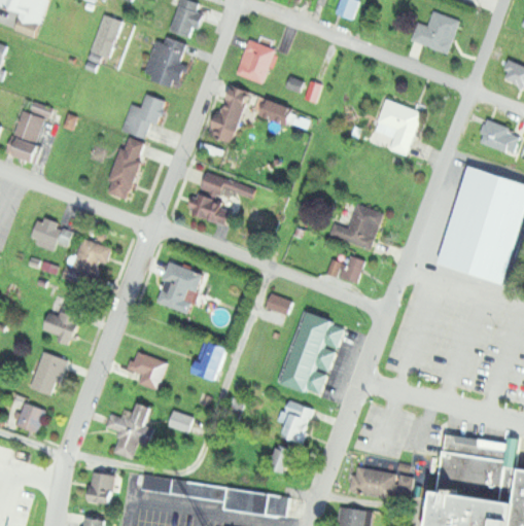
[(0,0),(45,0),(32,37),(13,30),(20,13),(0,4),(0,0)]
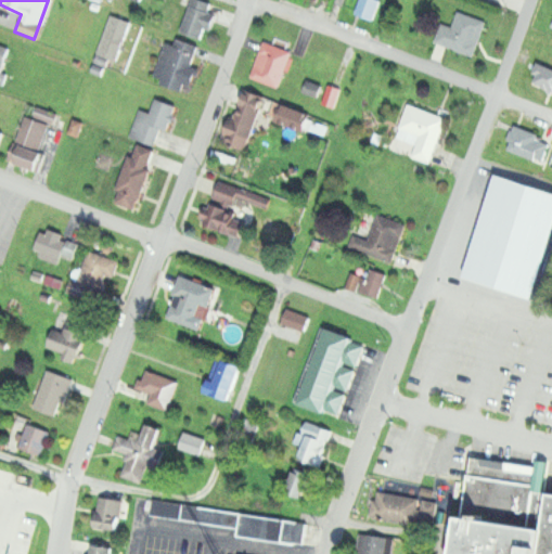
[(373,0),(367,18),(350,12),(355,0),(373,0)]
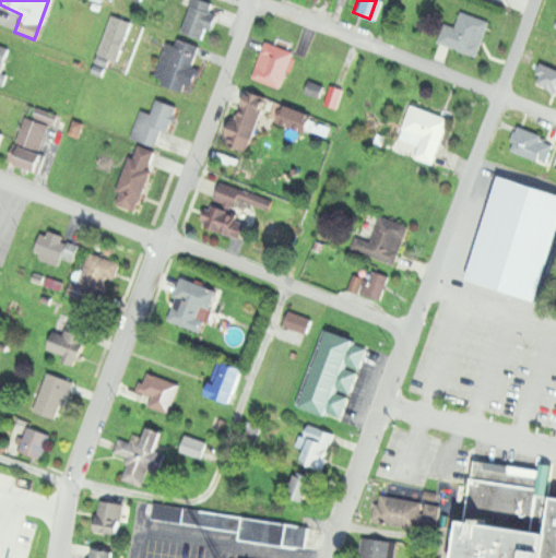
[(187,4),(209,12),(209,13),(214,15),(209,31),(203,28),(199,39),(177,32),(187,4)]
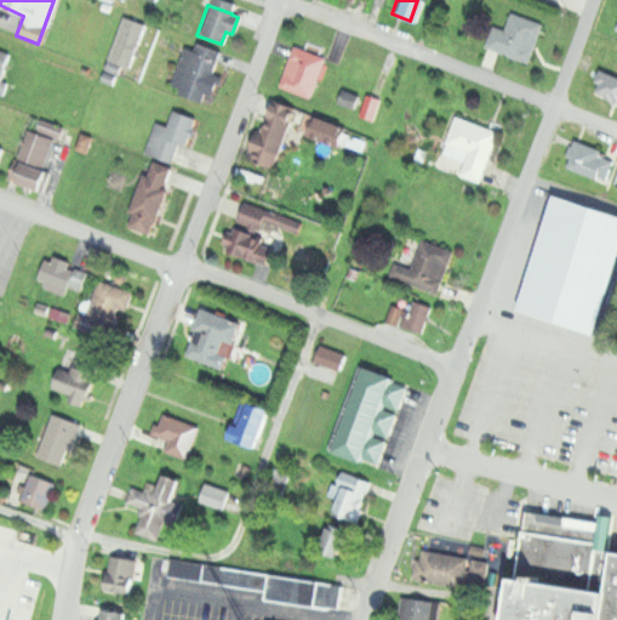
[(495,51),(480,46),(489,24),(503,30),(509,13),(542,26),(527,63),(495,51)]
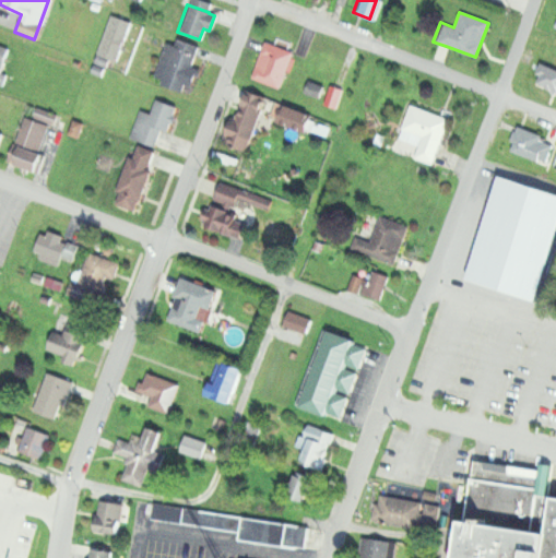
[(115,61),(95,55),(109,14),(130,22),(115,61)]
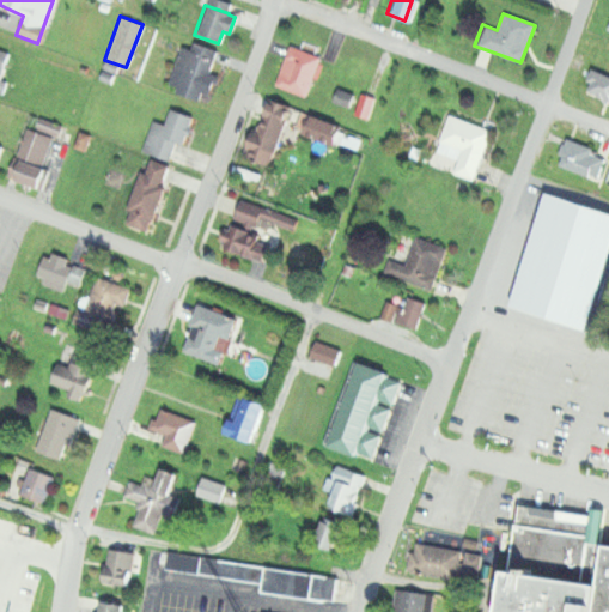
[(190,49),(193,42),(214,49),(195,101),(174,94),(176,86),(165,82),(178,44),(190,49)]
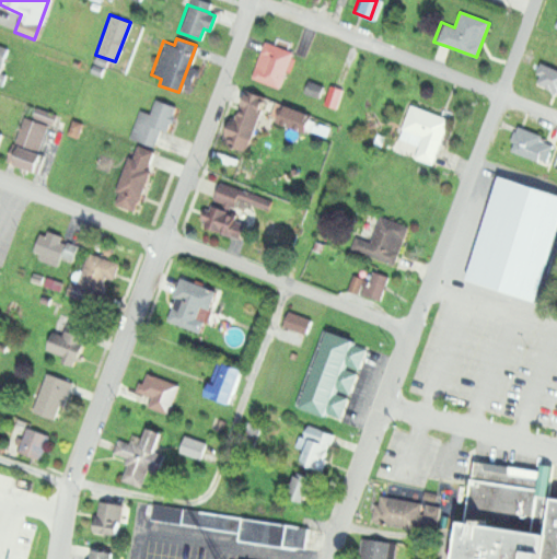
[(278,88),(251,77),(264,42),(292,53),(278,88)]
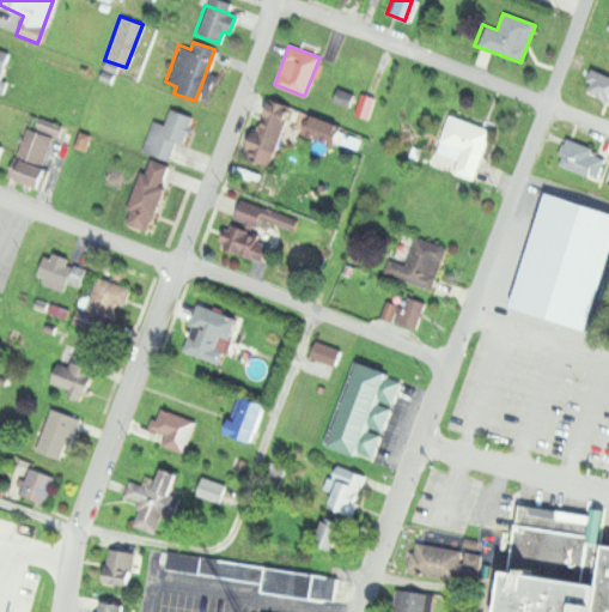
[(608,102),(583,90),(592,71),(608,78),(608,102)]
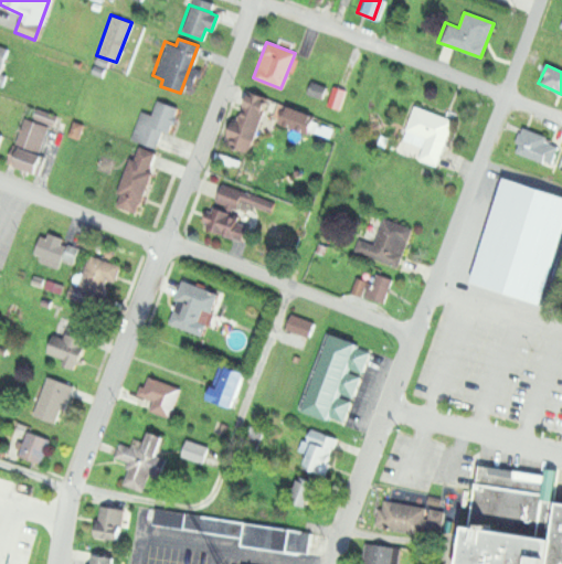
[(319,100),(305,94),(309,82),(325,87),(319,100)]
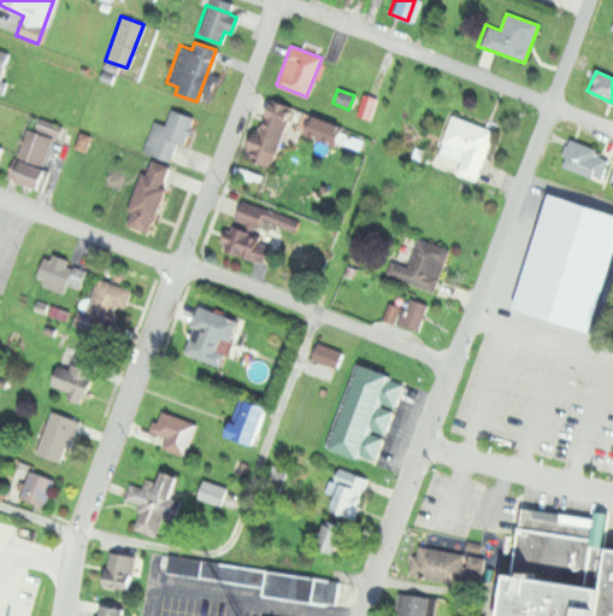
[(293,111),(271,170),(247,162),(267,103),(293,111)]
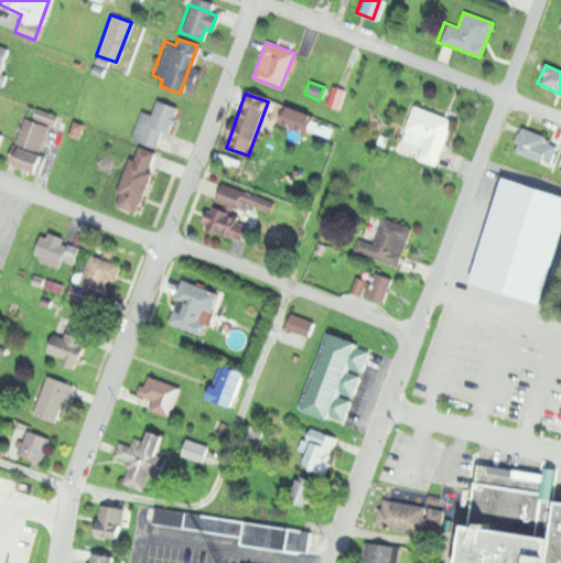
[(155,99),(175,107),(165,133),(159,131),(153,148),(129,139),(139,110),(149,115),(155,99)]
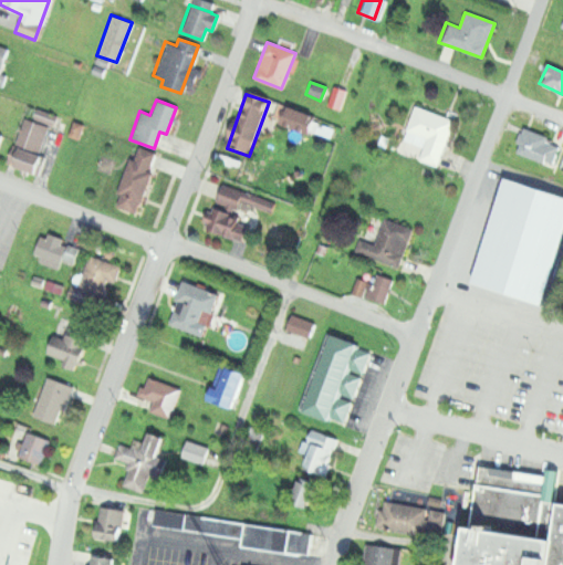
[(310,135),(278,123),(284,104),(316,116),(310,135)]
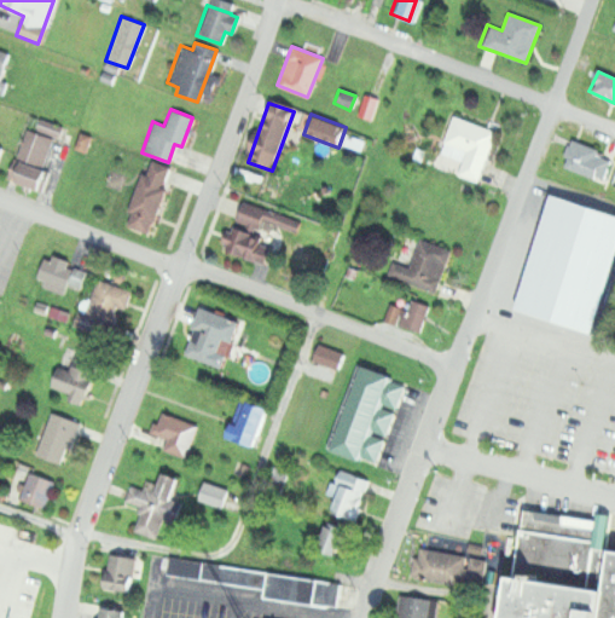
[(59,138),(34,130),(39,116),(64,126),(59,138)]
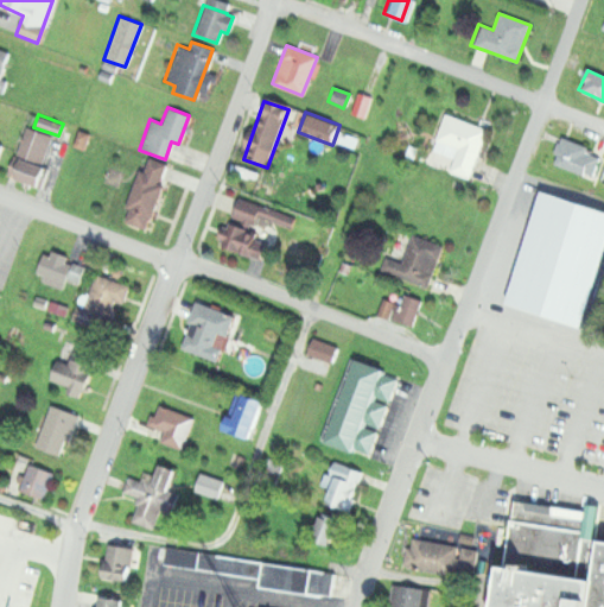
[(444,114),(485,131),(466,179),(449,172),(458,147),(434,138),(444,114)]
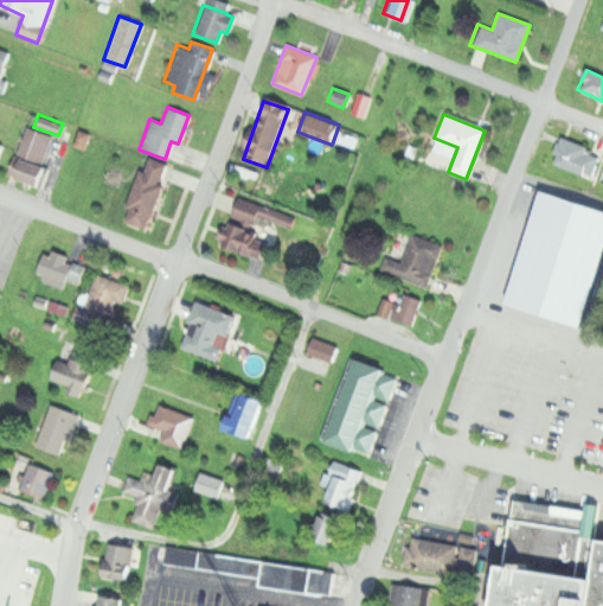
[(40,167),(45,168),(38,189),(5,176),(12,157),(14,157),(25,127),(52,136),(40,167)]
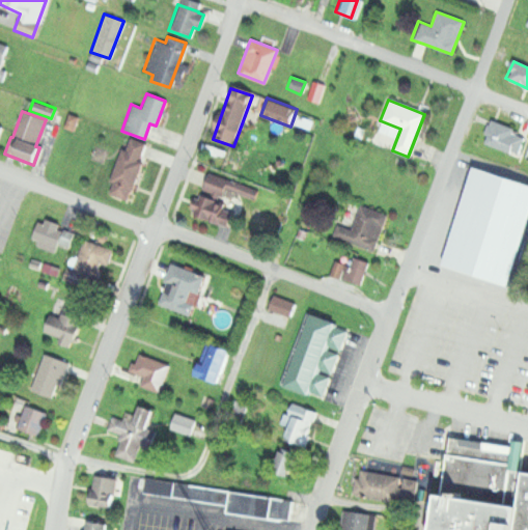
[(72,132),(61,129),(67,113),(77,117),(72,132)]
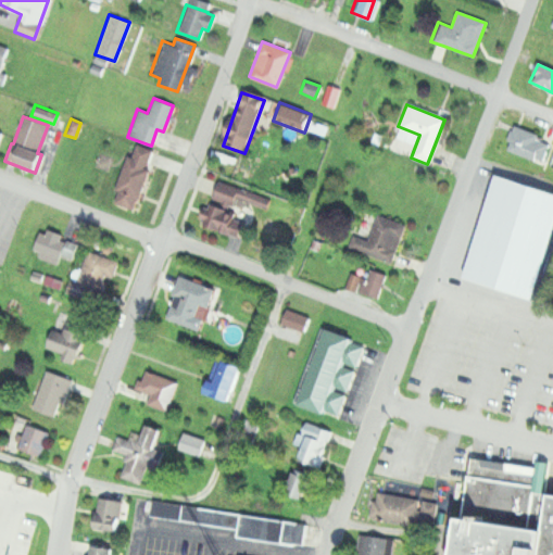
[(538,164),(502,151),(512,125),(537,134),(533,140),(544,144),(538,164)]
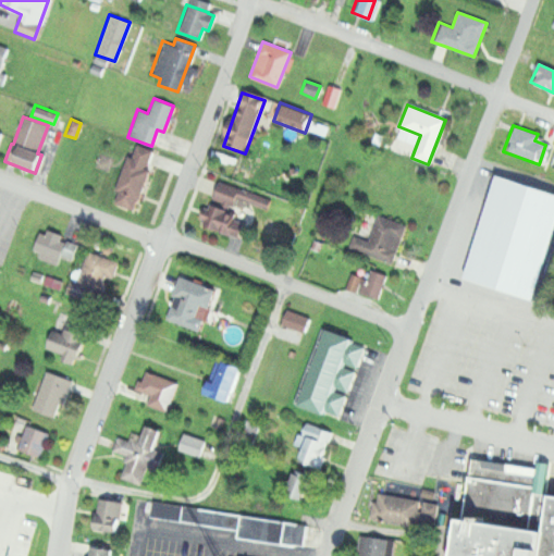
[(120,187),(117,186),(125,161),(128,162),(134,147),(152,152),(147,169),(149,170),(140,194),(138,194),(132,210),(114,204),(120,187)]
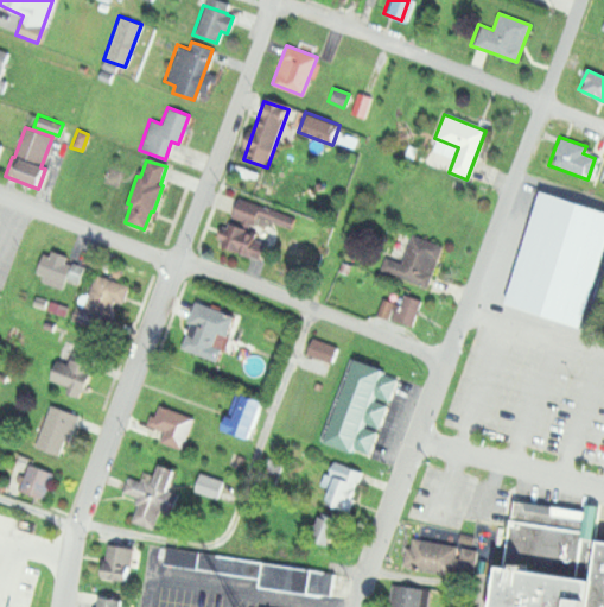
[(235,197),(259,206),(253,225),(229,216),(235,197)]
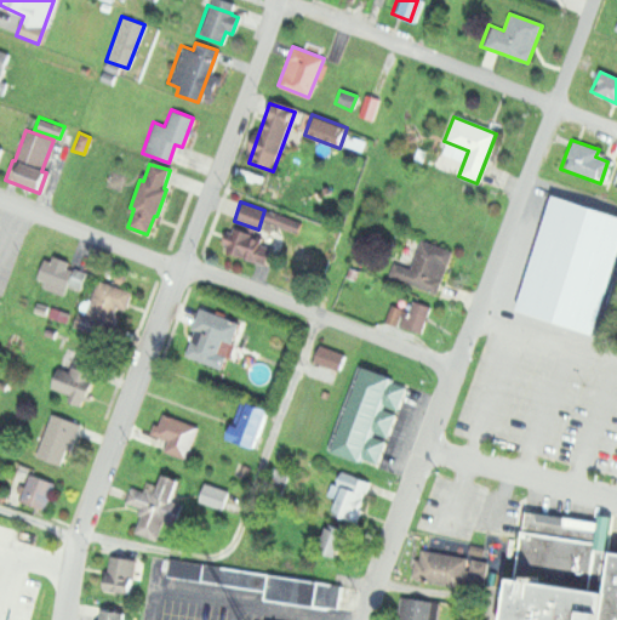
[(295,233),(263,220),(267,212),(298,225),(295,233)]
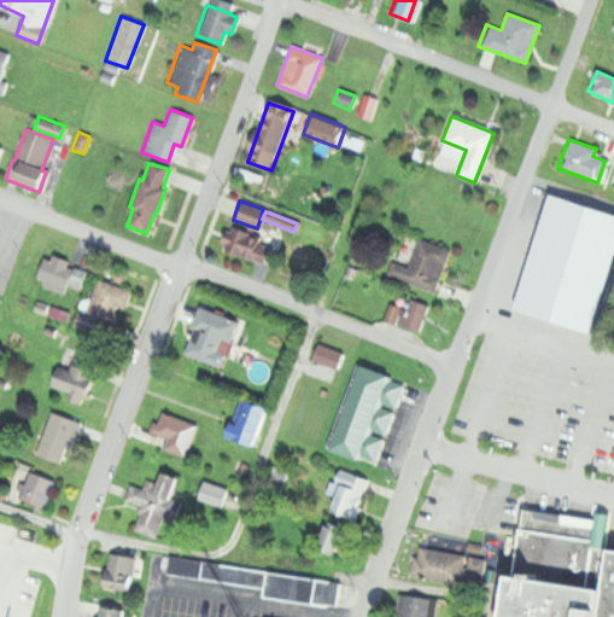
[(245,246),(265,254),(262,265),(222,251),(226,243),(220,242),(223,232),(229,234),(232,227),(250,233),(245,246)]
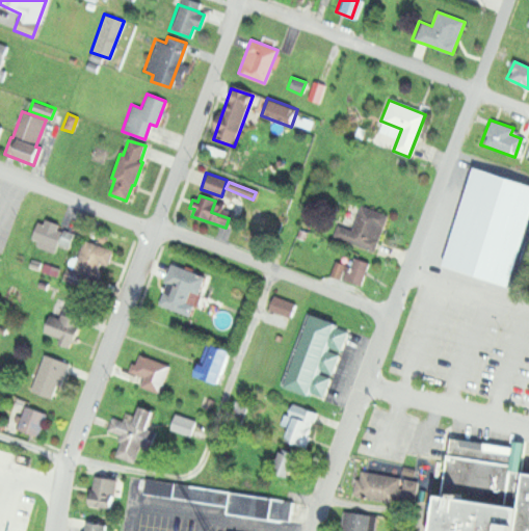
[(361,206),(387,217),(372,254),(332,237),(336,227),(350,232),(361,206)]
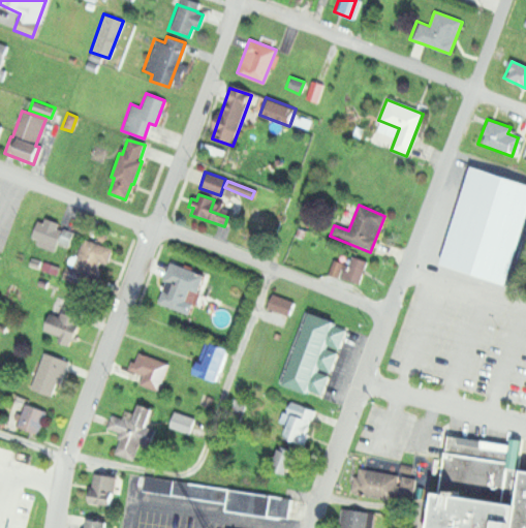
[(52,249),(35,244),(37,239),(30,237),(36,221),(41,223),(43,216),(58,221),(56,227),(59,229),(52,249)]
